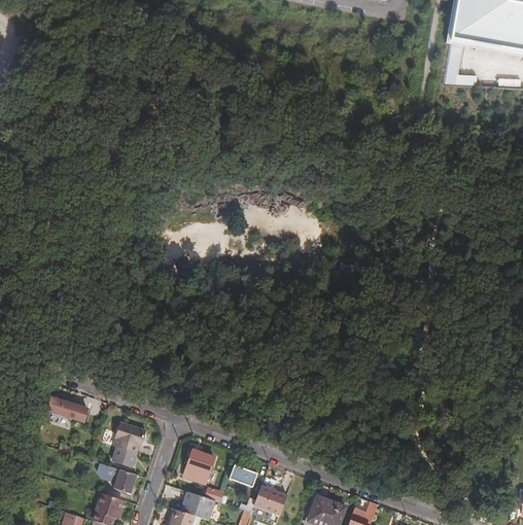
[(457,0),(451,39),(522,50),(522,0),(457,0)]
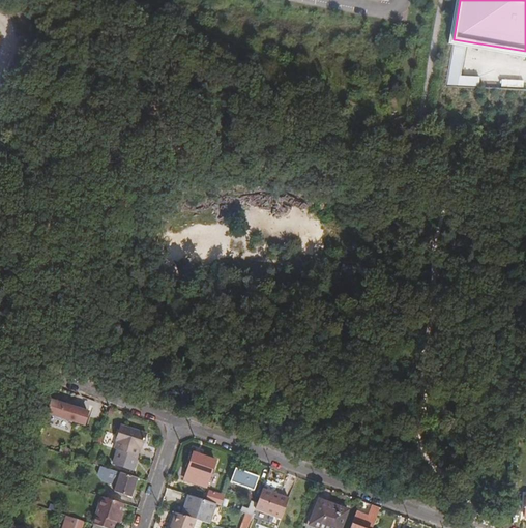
[(83,429),(89,411),(68,403),(63,415),(72,418),(70,424),(83,429)]
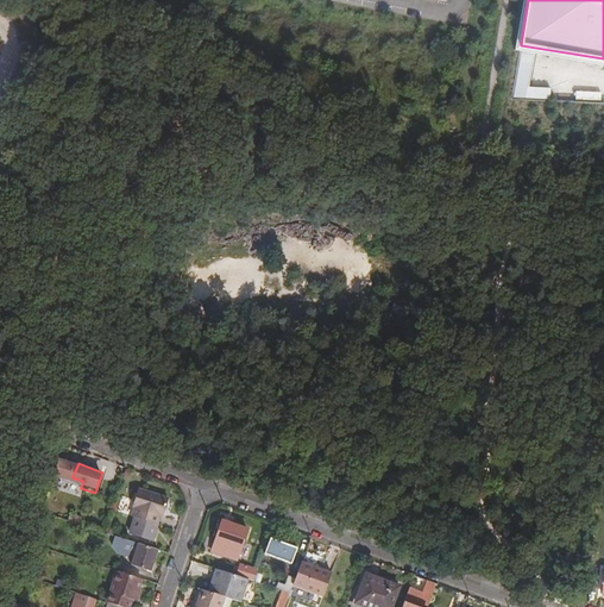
[(170,496),(139,487),(133,505),(137,506),(133,514),(158,523),(161,513),(163,507),(165,508),(170,496)]
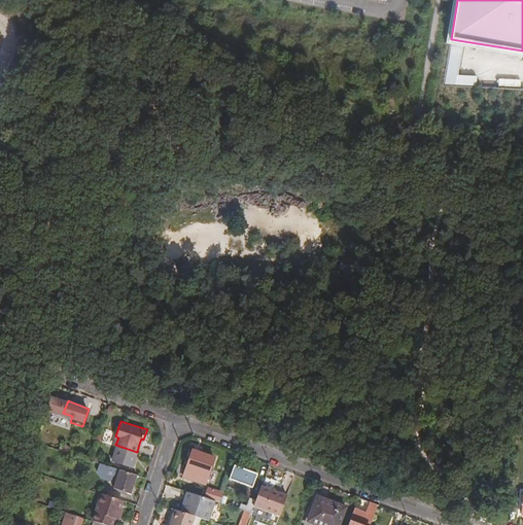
[(71,447),(61,443),(59,448),(69,452),(71,447)]
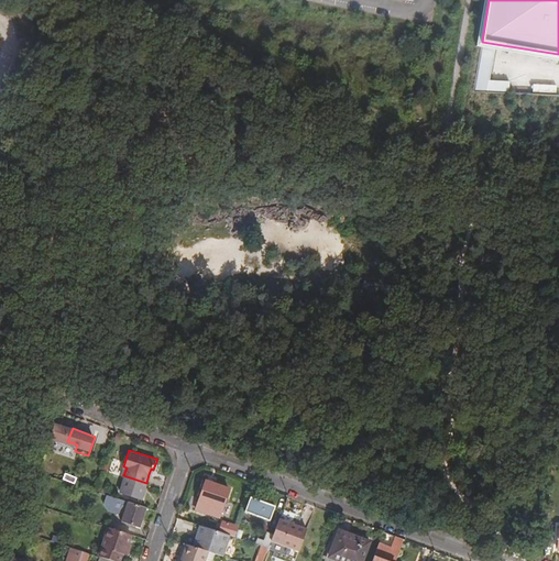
[(47,491),(52,480),(43,476),(39,487),(47,491)]
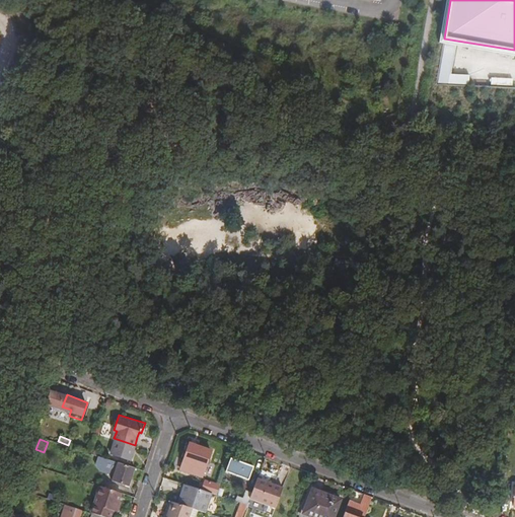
[(179,468),(192,472),(198,454),(203,456),(206,448),(195,444),(196,442),(191,440),(191,442),(189,442),(179,468)]
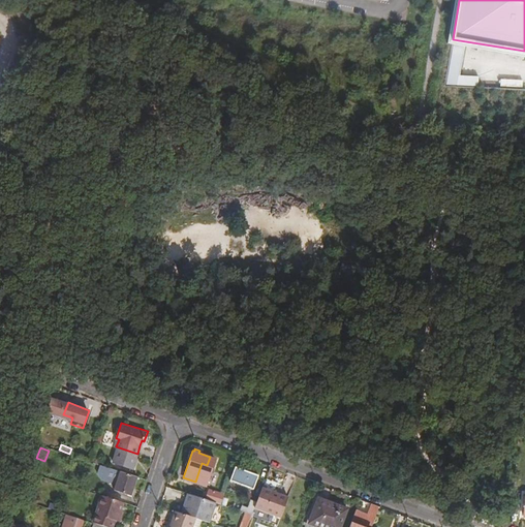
[(133,462),(137,463),(140,456),(125,452),(122,462),(132,465),(133,462)]
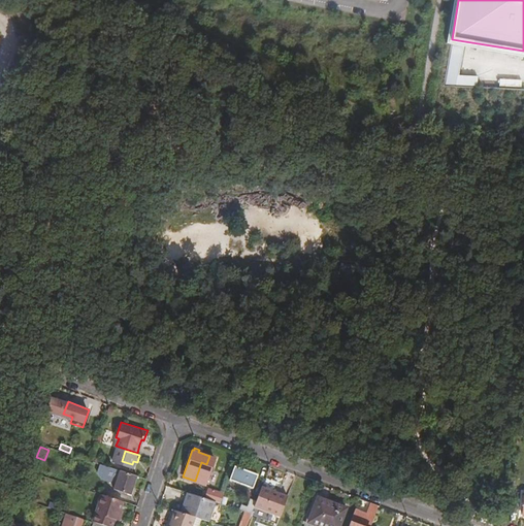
[(201,462),(195,481),(203,484),(209,465),(206,464),(201,462)]
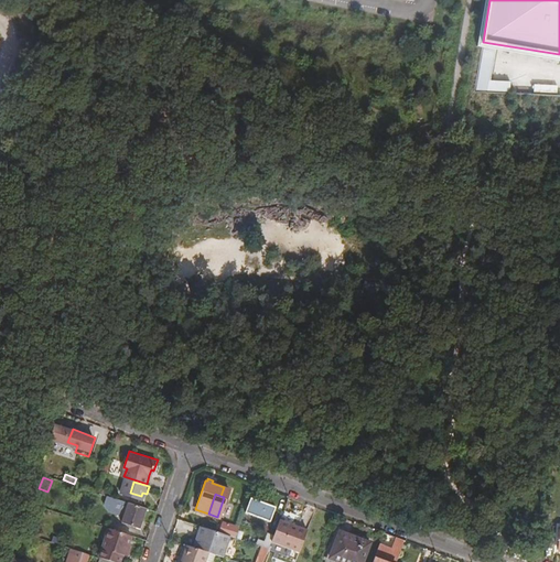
[(148,508),(119,498),(115,514),(126,517),(125,519),(124,518),(122,521),(141,528),(148,508)]
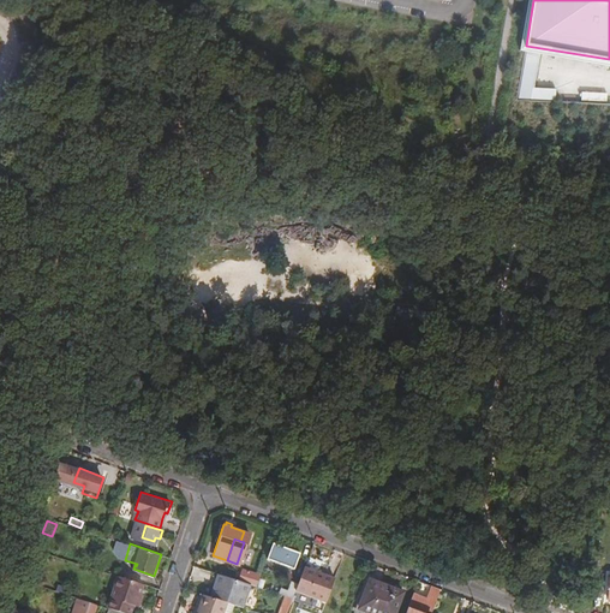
[(303,553),(275,543),(271,551),(283,555),(282,559),(289,563),(291,558),(299,561),(303,553)]
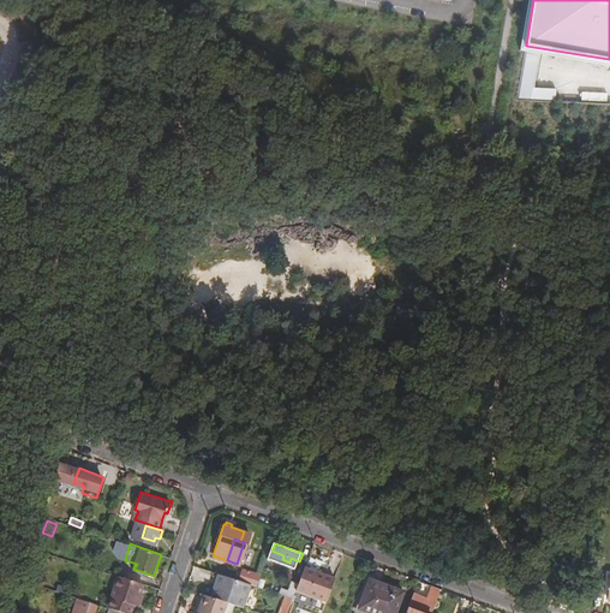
[(261,573),(241,567),(238,579),(257,585),(261,573)]
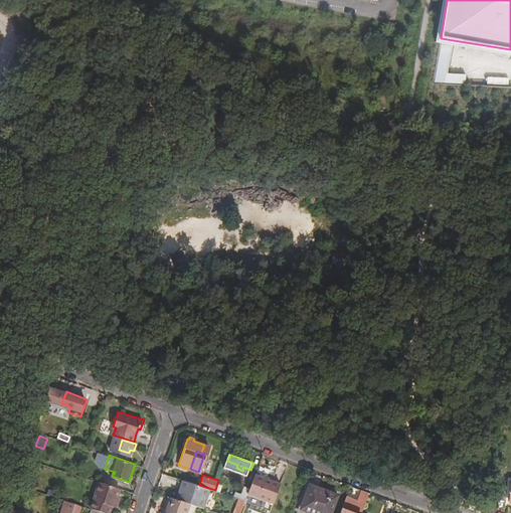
[(249,489),(247,494),(261,498),(258,506),(267,510),(270,502),(274,504),(281,484),(254,475),(249,489)]
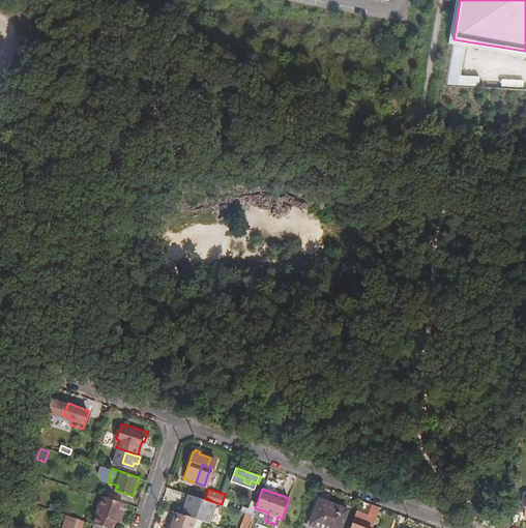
[(180,512),(195,518),(208,522),(215,503),(205,499),(186,493),(180,512)]
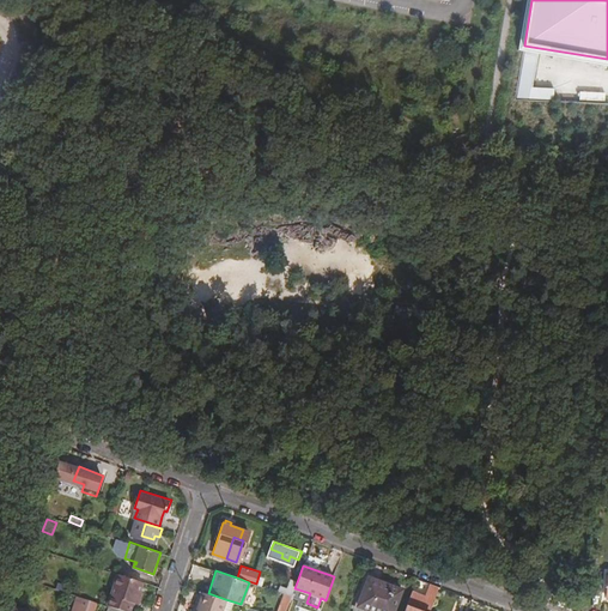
[(108,605),(126,610),(132,610),(134,604),(138,605),(145,582),(119,574),(108,605)]
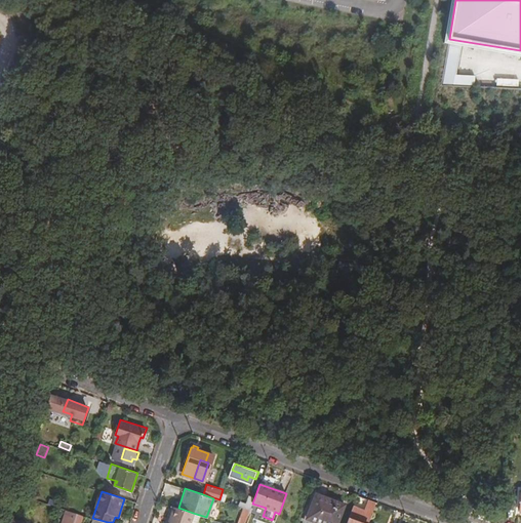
[(335,522),(344,504),(316,493),(307,517),(322,522),(335,522)]
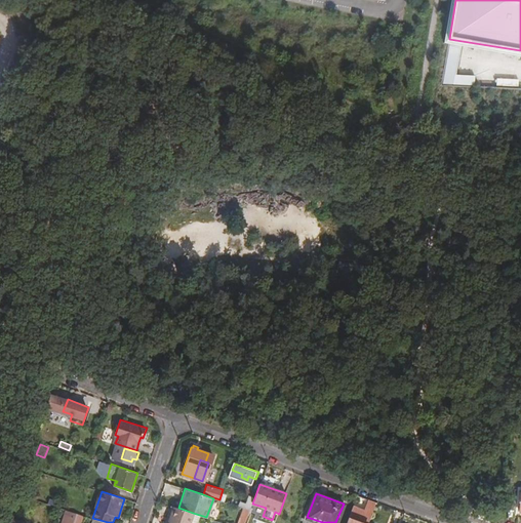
[(244,509),(250,511),(252,504),(254,498),(248,496),(244,509)]
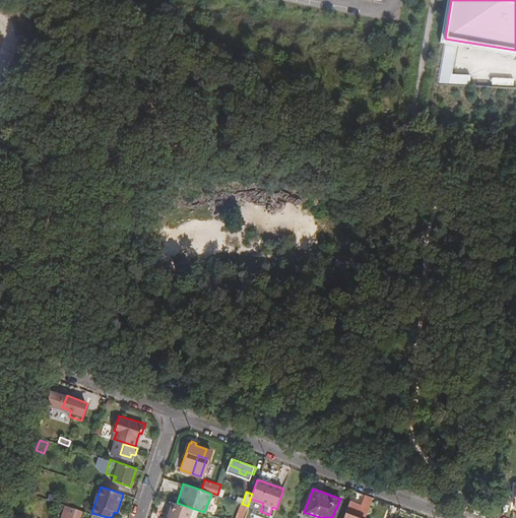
[(364,517),(372,497),(364,494),(360,505),(359,508),(355,507),(356,504),(349,502),(343,517),(364,517)]
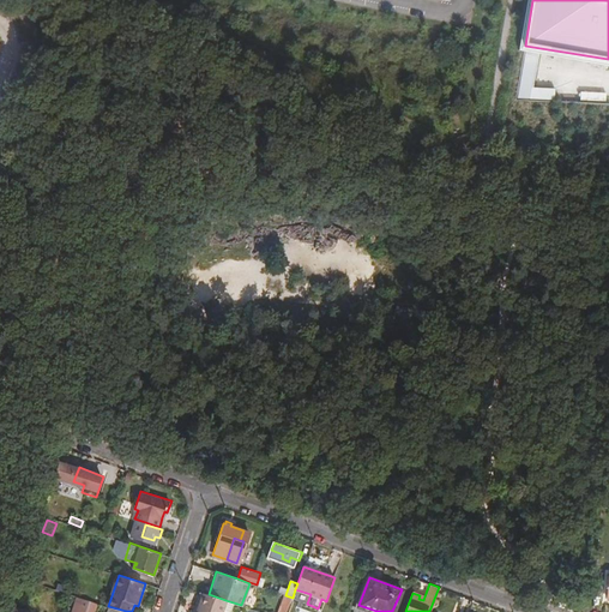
[(588,587),(578,586),(577,595),(588,597),(588,587)]
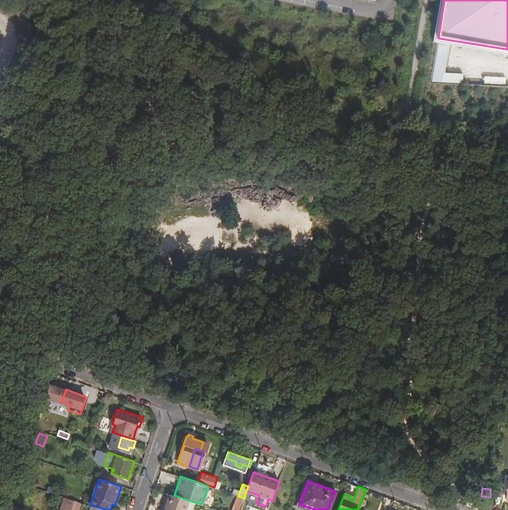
[(163,509),(184,509),(188,500),(174,495),(169,494),(163,509)]
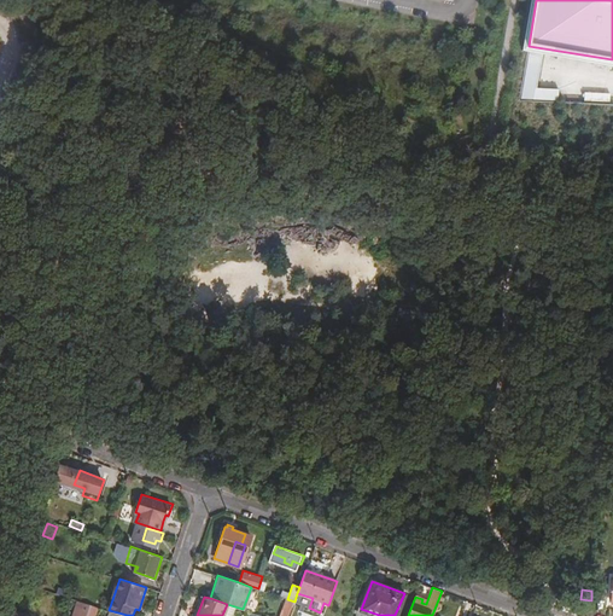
[(289,615),(295,602),(287,599),(286,598),(281,597),(280,600),(286,602),(280,615),(278,615),(276,615),(289,615)]
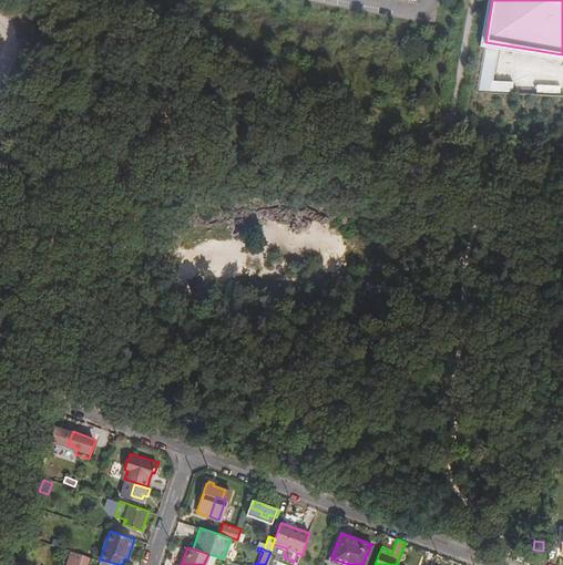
[(89,564),(92,558),(71,551),(65,564),(89,564)]
